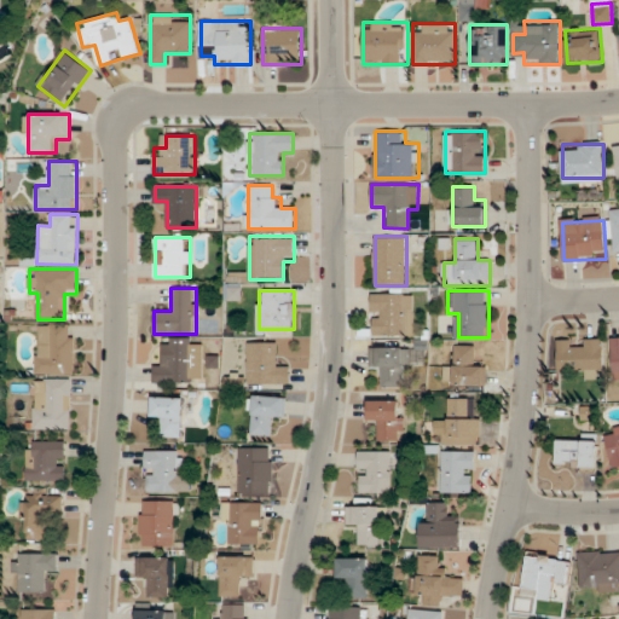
[(371,335),(414,335),(414,293),(371,293),(371,335)]
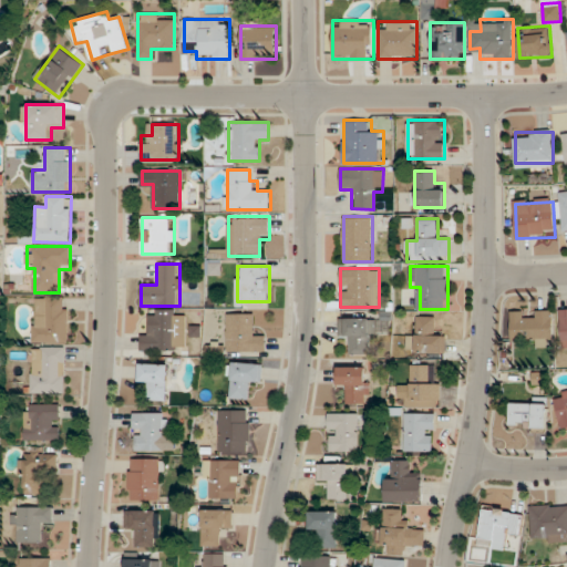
[(33,342),(70,342),(70,297),(33,297),(33,342)]
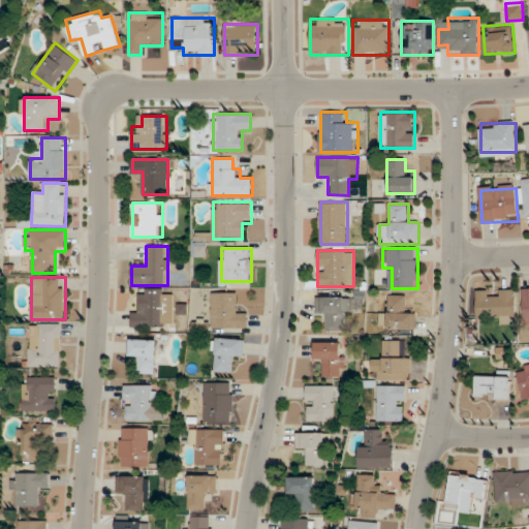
[(516,290),(477,290),(477,322),(516,322),(516,290)]
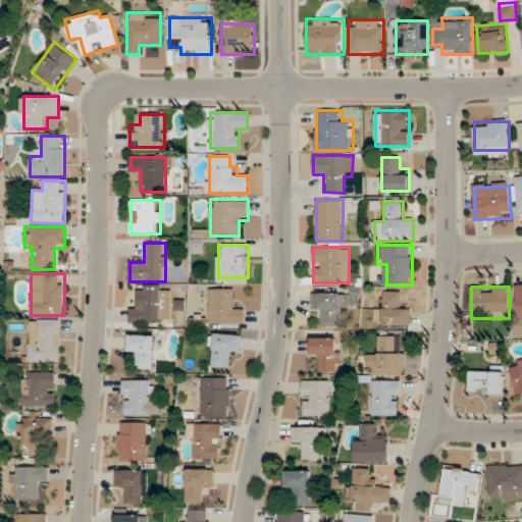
[(129,323),(171,323),(171,289),(140,289),(140,301),(129,301),(129,323)]
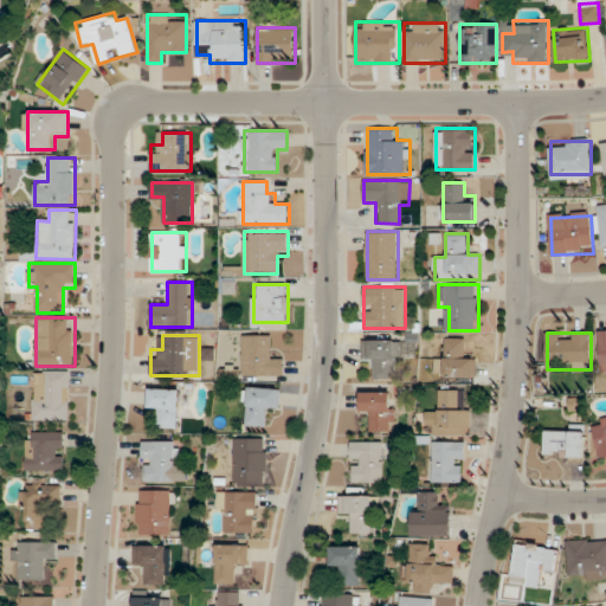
[(272,335),(243,335),(243,375),(283,375),(283,360),(272,360),(272,335)]
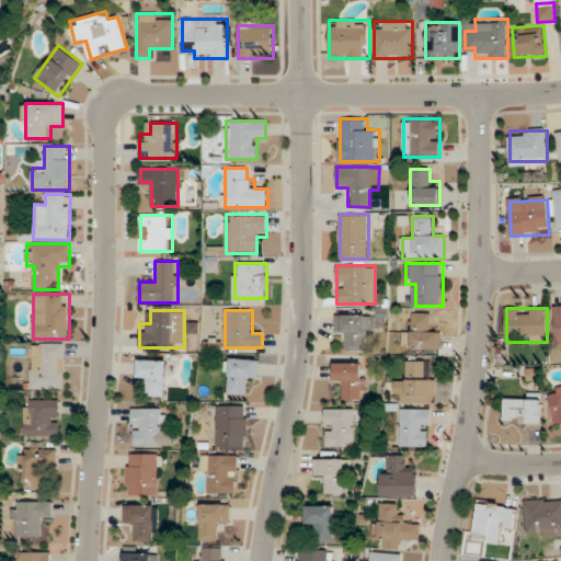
[(442,325),(431,325),(431,313),(412,313),(412,331),(403,331),(403,348),(442,348),(442,325)]
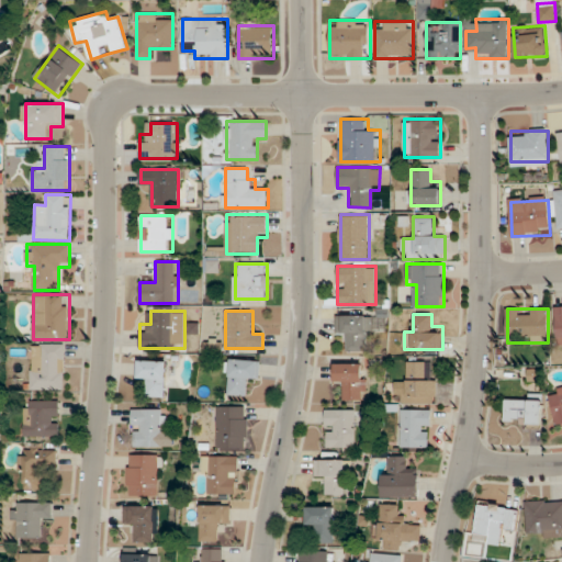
[(371,315),(336,315),(336,338),(348,338),(348,352),(371,352),(371,315)]
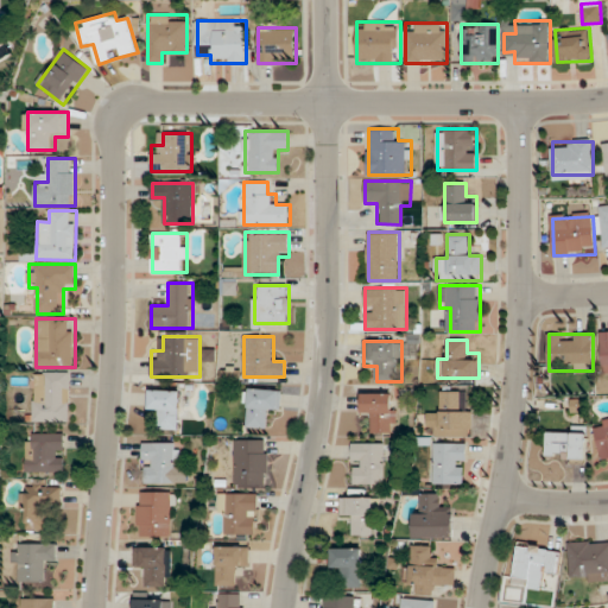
[(69,420),(69,372),(33,372),(33,420),(69,420)]
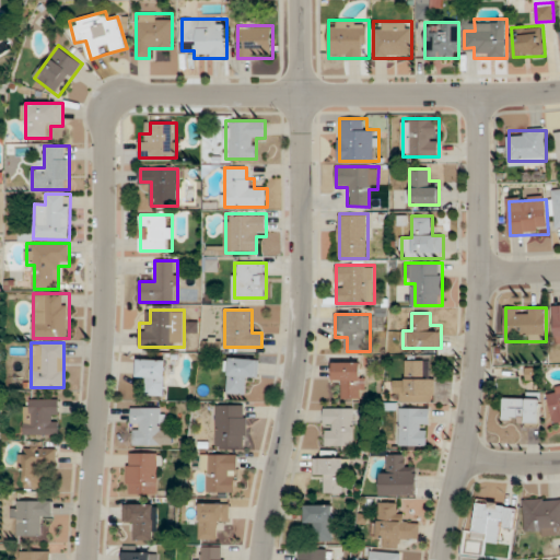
[(258,358),(229,358),(229,393),(248,393),(248,382),(258,382),(258,358)]
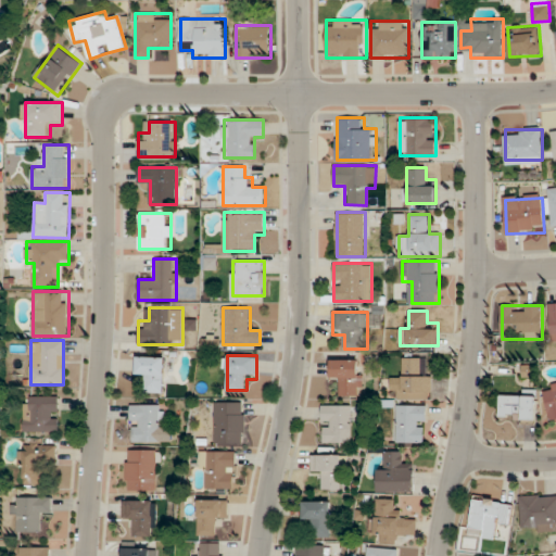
[(137,379),(147,379),(147,392),(166,392),(166,356),(137,356),(137,379)]
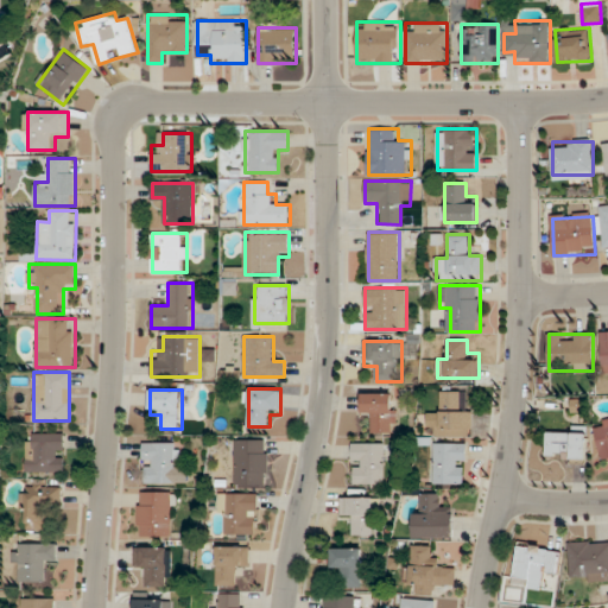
[(469,391),(441,391),(441,412),(428,412),(428,436),(469,436),(469,391)]
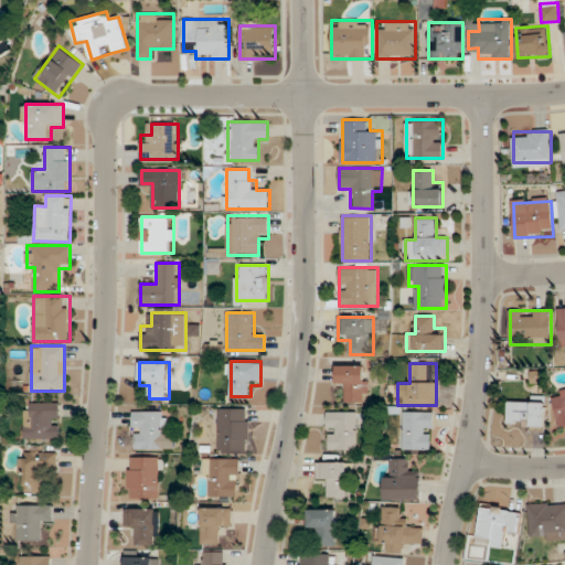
[(369,365),(337,365),(337,388),(347,388),(347,404),(368,404),(369,365)]
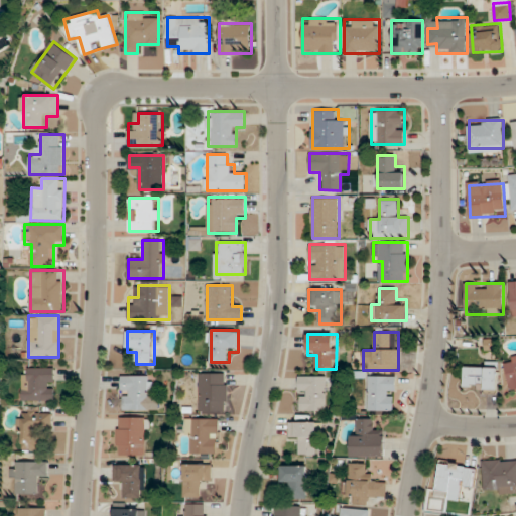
[(465,363),(465,391),(499,391),(499,363),(465,363)]
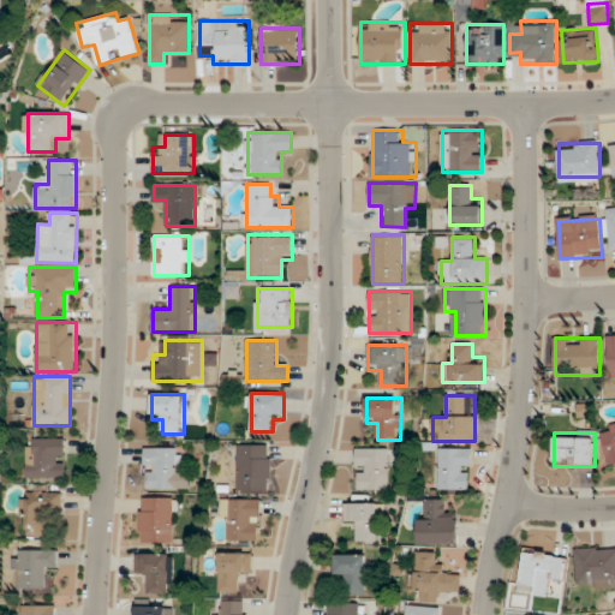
[(66,477),(66,439),(27,439),(27,477),(66,477)]
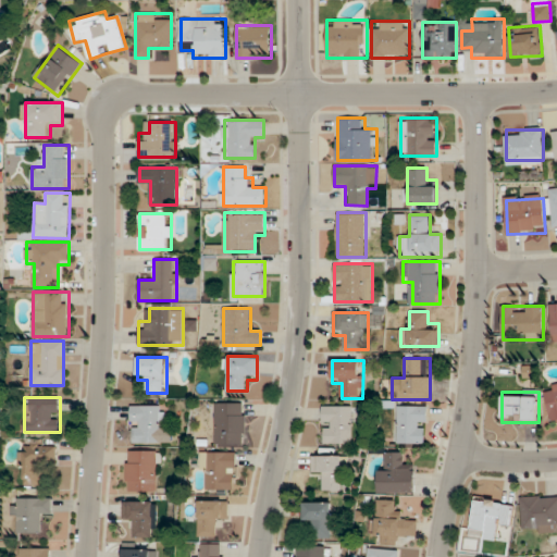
[(246,403),(215,403),(215,445),(246,445),(246,403)]
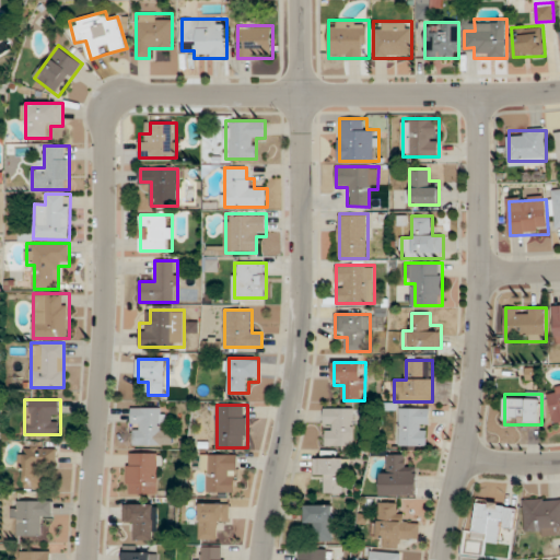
[(167,445),(167,407),(132,407),(132,445),(167,445)]
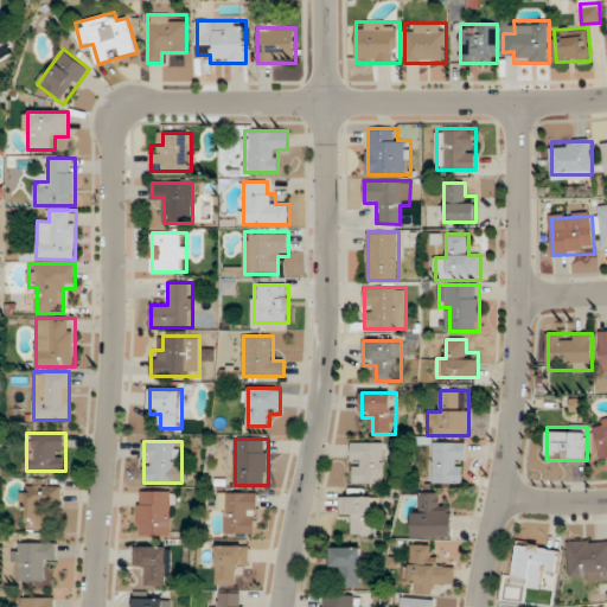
[(384,483),(384,442),(352,442),(352,483),(384,483)]
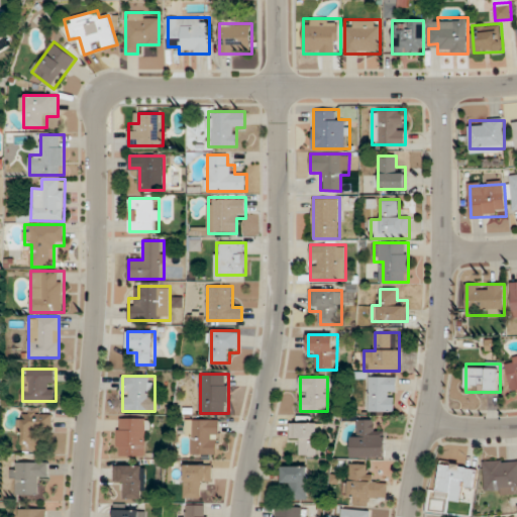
[(369,411),(396,411),(396,377),(369,377),(369,411)]
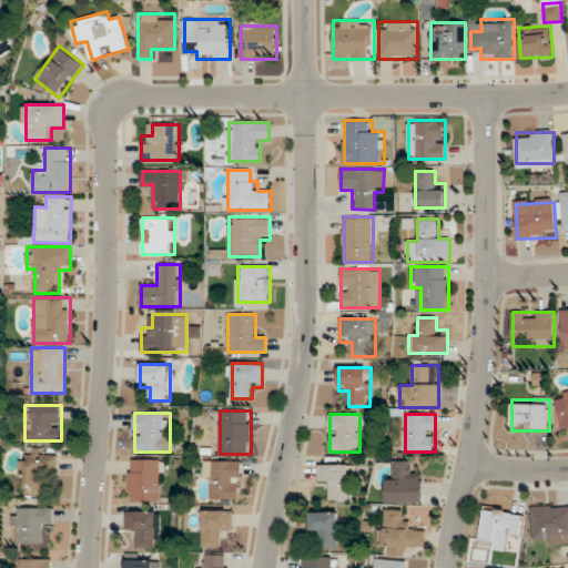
[(24,450),(23,494),(46,495),(47,470),(58,470),(58,452),(24,450)]
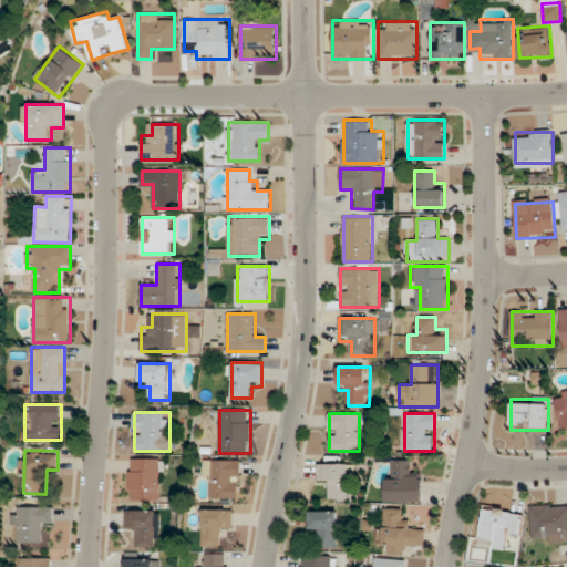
[(162,457),(129,457),(129,500),(162,500),(162,457)]
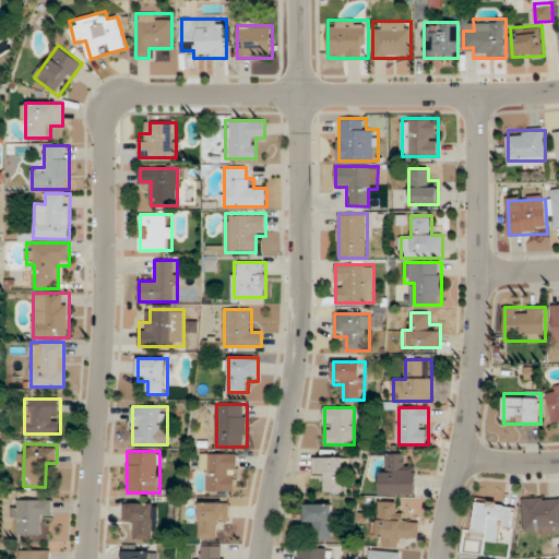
[(203,491),(237,491),(237,453),(203,453),(203,491)]
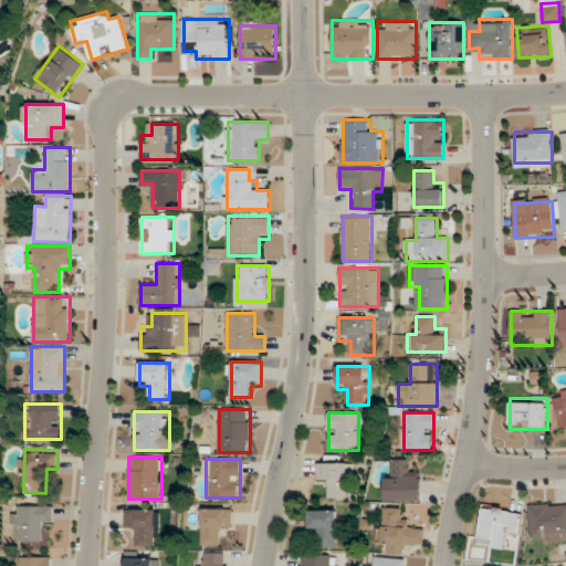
[(386,501),(421,501),(421,470),(410,470),(410,460),(386,460),(386,501)]
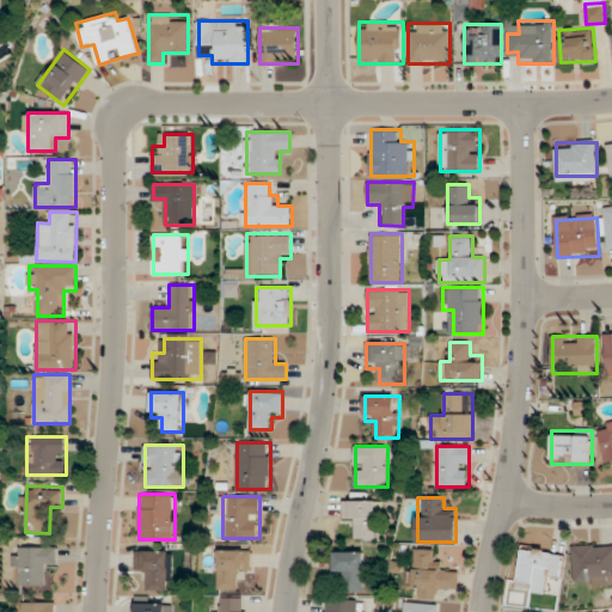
[(377,538),(377,500),(343,500),(343,525),(354,525),(354,538),(377,538)]
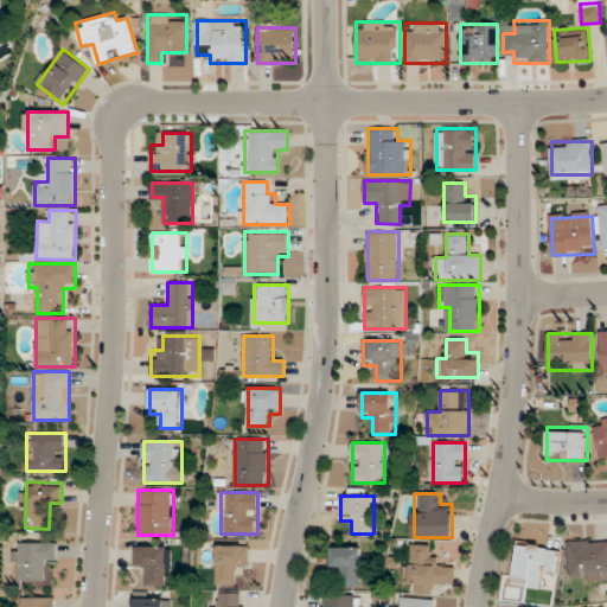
[(569,575),(582,574),(582,582),(606,580),(606,538),(568,541),(569,575)]
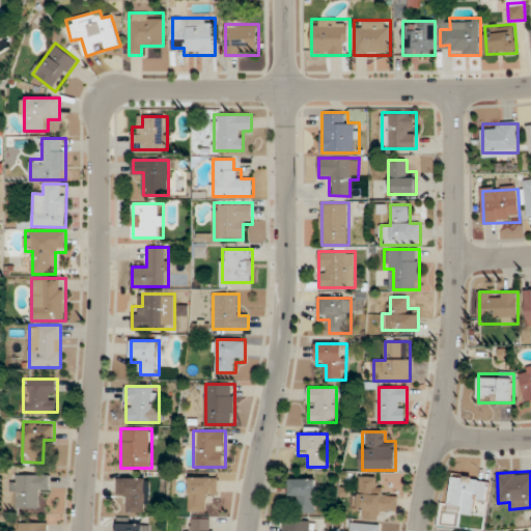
[(11,474),(10,497),(20,497),(20,507),(43,507),(44,496),(49,496),(50,475),(11,474)]
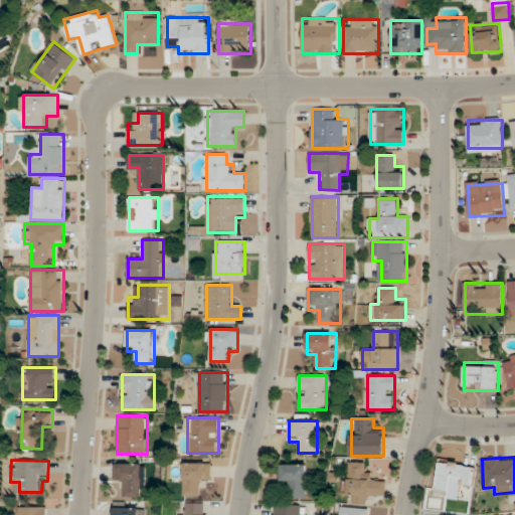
[(445,497),(460,499),(462,486),(473,487),(475,465),(439,460),(436,487),(446,488),(445,497)]
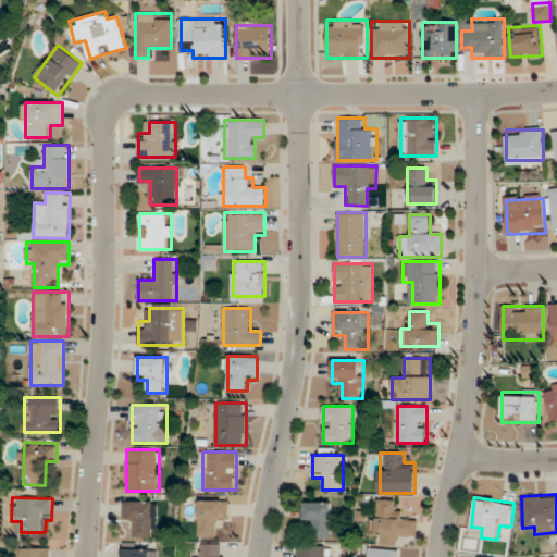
[(199,536),(218,536),(218,522),(229,522),(229,499),(199,499),(199,536)]
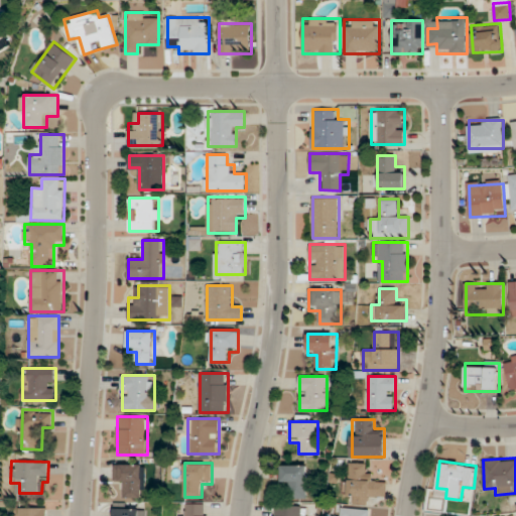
[(374,504),(374,497),(386,497),(386,482),(366,482),(366,463),(350,463),(350,475),(344,475),(344,495),(352,495),(352,504),(374,504)]
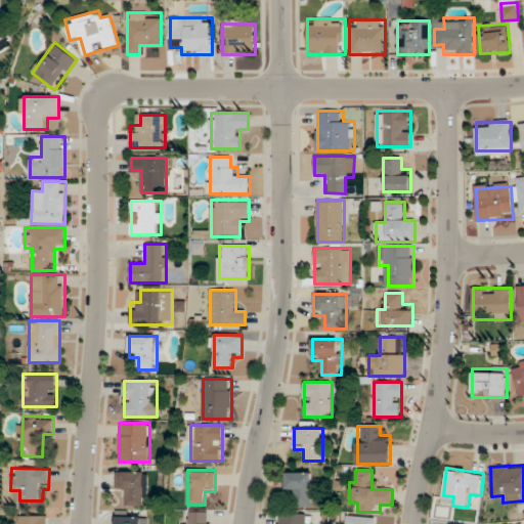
[(117,472),(117,491),(126,491),(126,505),(146,505),(146,472),(117,472)]
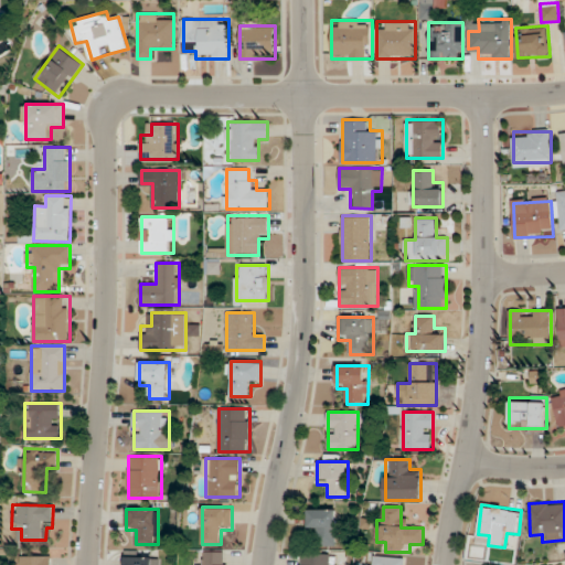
[(318,545),(338,545),(338,509),(309,509),(309,532),(318,532),(318,545)]
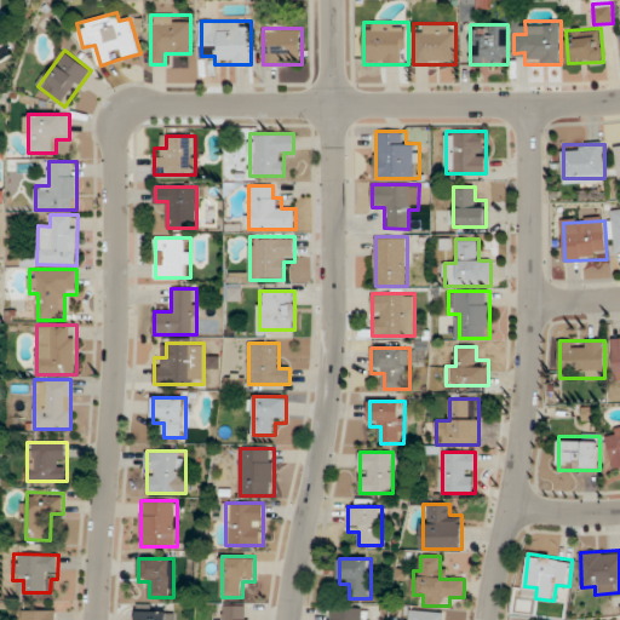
[(248,606),(222,606),(223,619),(212,619),(251,619),(248,619),(248,606)]
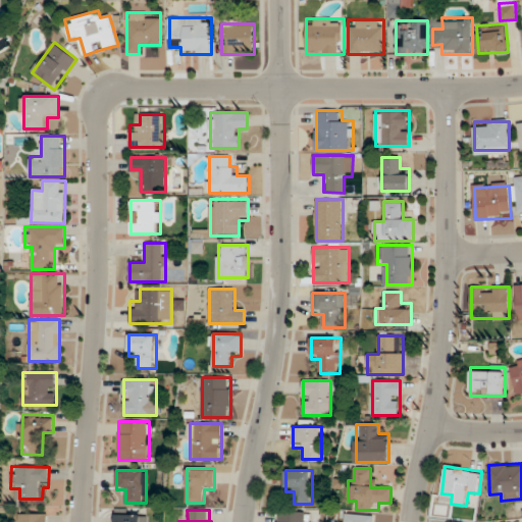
[(305,521),(305,512),(275,512),(275,521),(305,521)]
